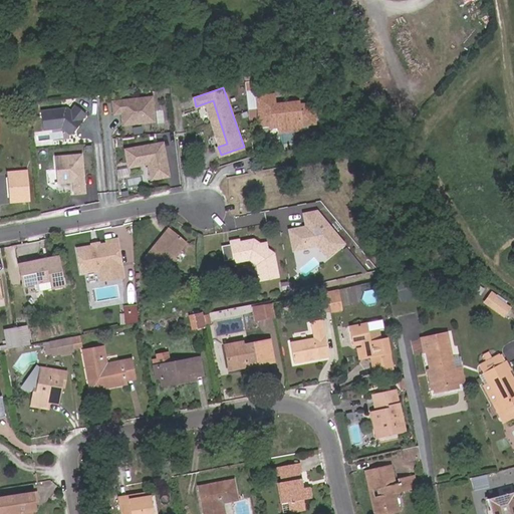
[(274,95),(261,95),(262,121),(272,121),(272,124),(281,124),(303,123),(304,132),(317,131),(316,105),(302,106),(302,103),(278,104),(275,104),(274,95)]
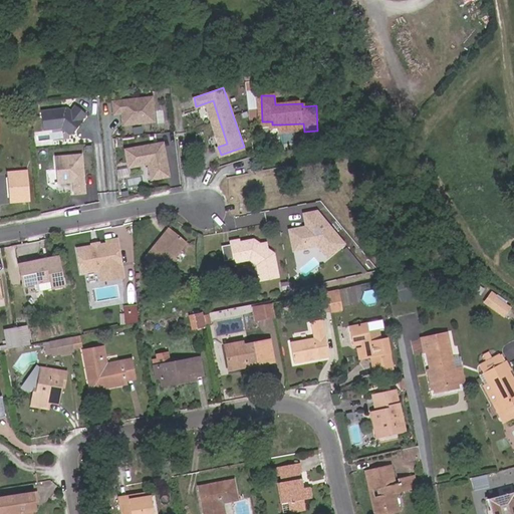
[(154,96),(113,101),(115,114),(122,113),(123,125),(157,121),(154,96)]
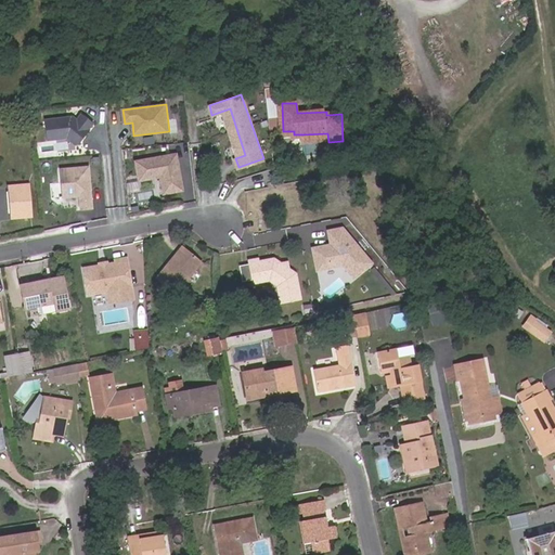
[(76,117),(44,120),(47,140),(66,138),(76,146),(94,125),(81,114),(76,117)]
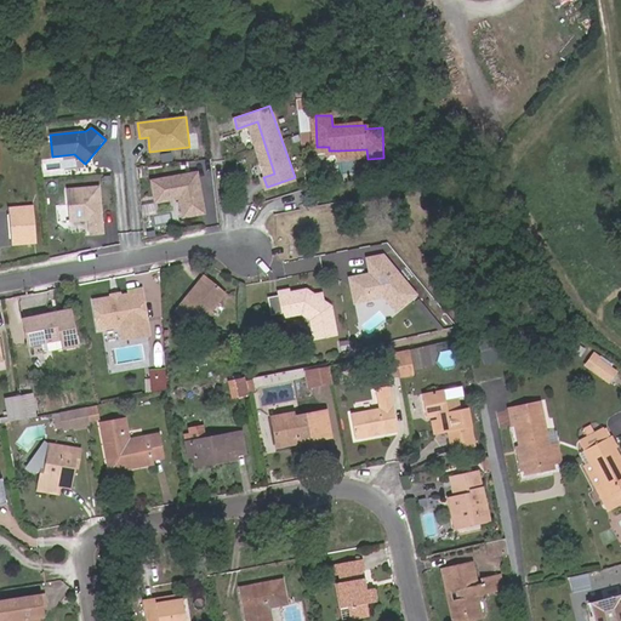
[(368,159),(366,149),(340,151),(340,153),(340,160),(368,159)]
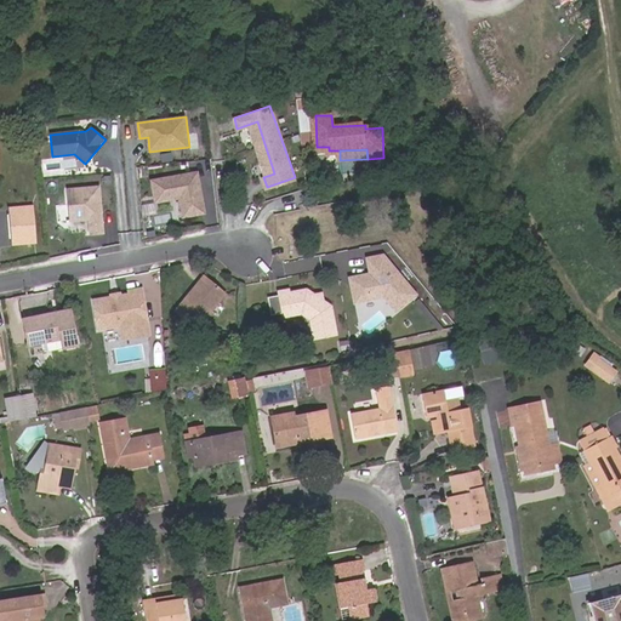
[(195,170),(149,180),(153,201),(178,197),(182,216),(204,211),(195,170)]
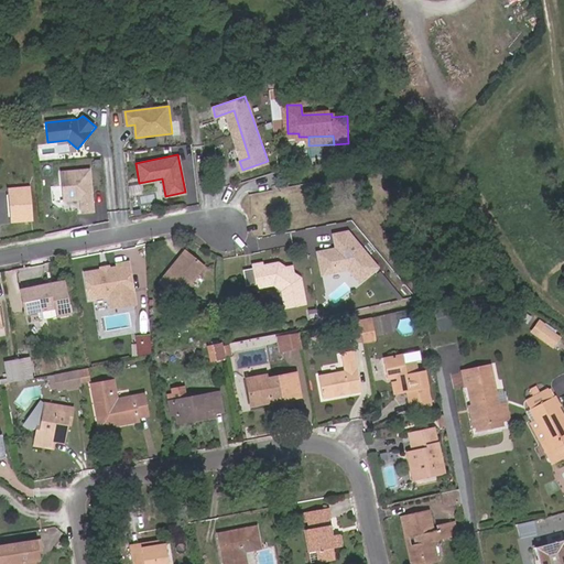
[(89,169),(61,171),(63,201),(80,199),(82,213),(93,212),(89,169)]
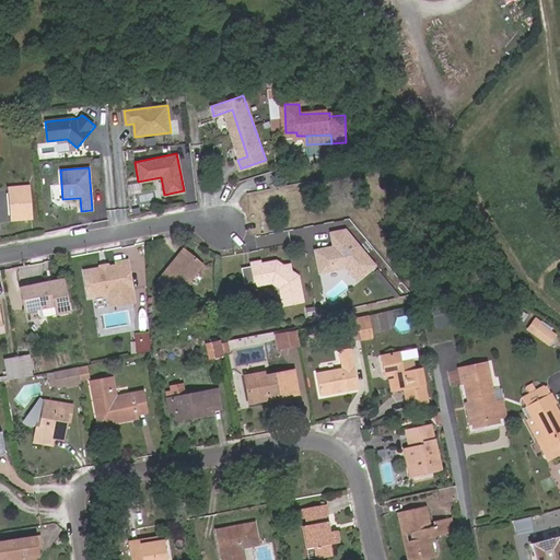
[(27,185),(7,187),(10,220),(31,218),(27,185)]
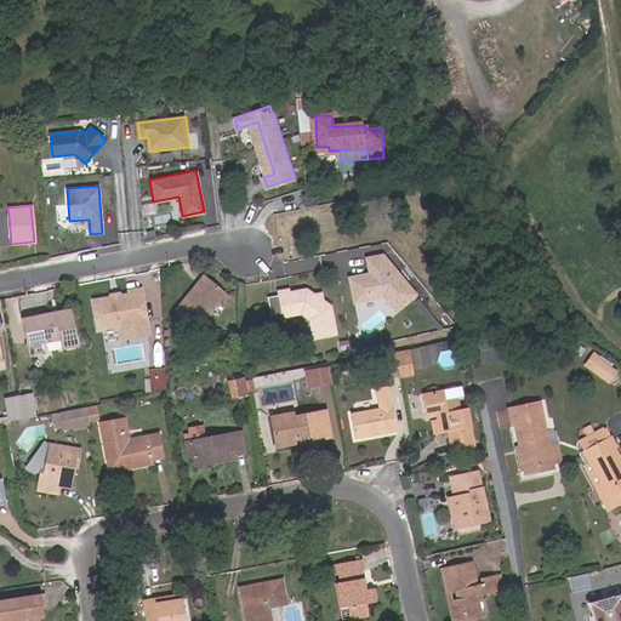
[(351,275),(347,279),(352,303),(382,297),(393,311),(412,294),(381,254),(366,257),(369,272),(351,275)]
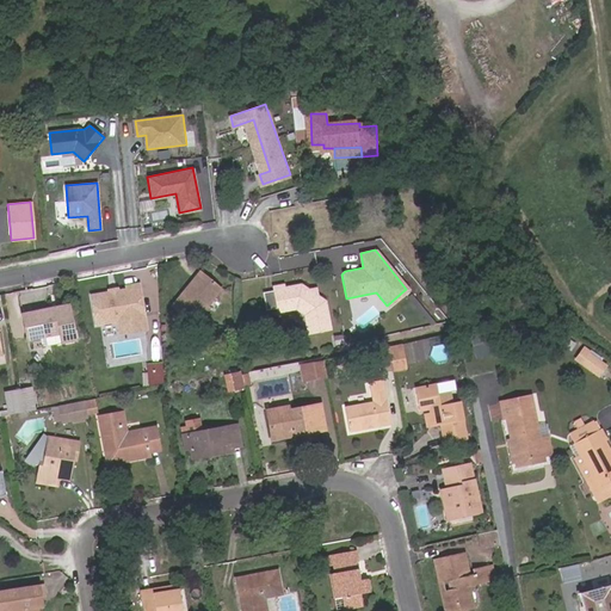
[(198,271),(170,307),(192,323),(220,289),(198,271)]
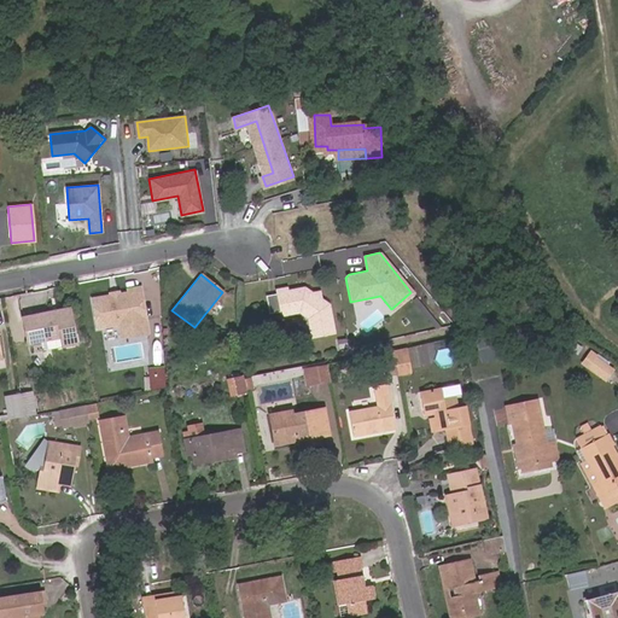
[(127,292),(92,298),(97,326),(118,322),(145,318),(140,286),(127,289),(127,292)]
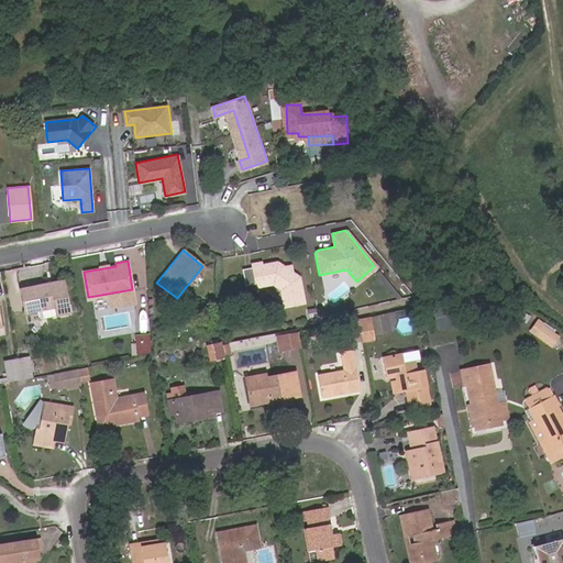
[(278,288),(283,306),(302,301),(297,276),(277,263),(260,264),(258,262),(250,263),(250,266),(241,268),(244,284),(253,282),(254,286),(271,283),(278,288)]
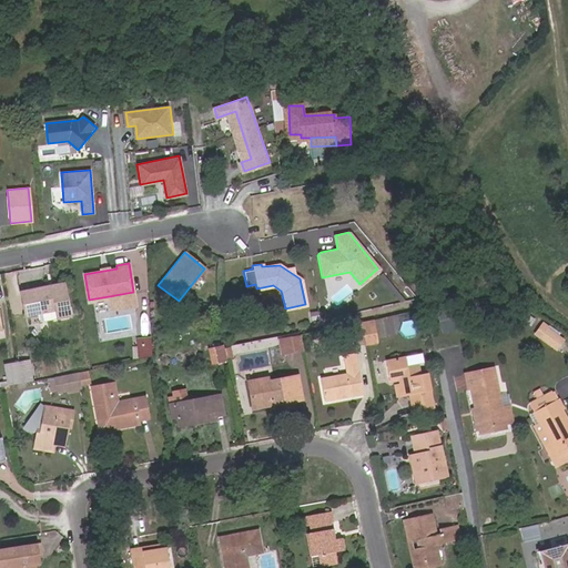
[(63,283),(21,292),(26,315),(56,308),(57,317),(70,315),(63,283)]
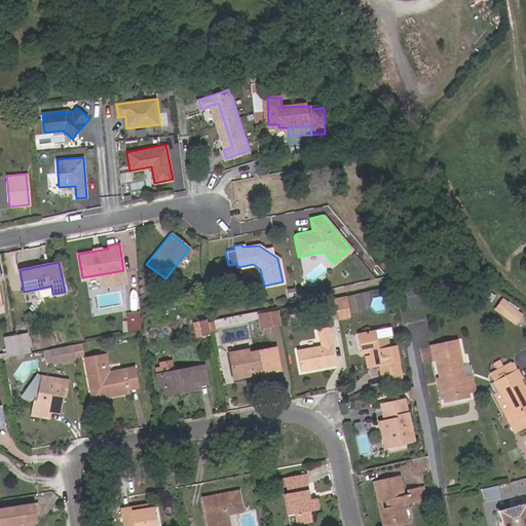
[(123,270),(101,274),(103,286),(125,282),(123,270)]
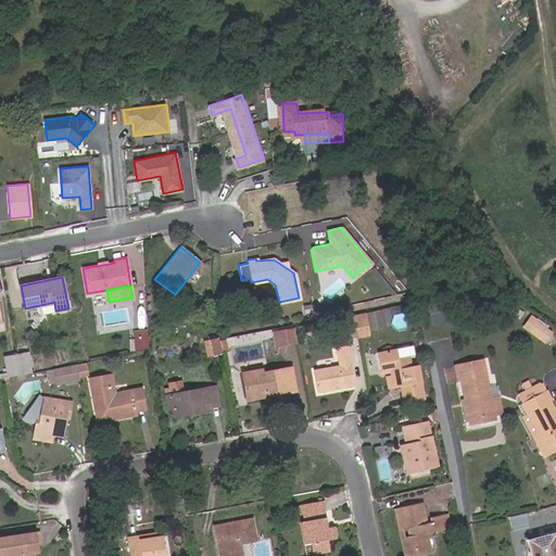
[(359,336),(374,333),(370,311),(356,313),(359,336)]
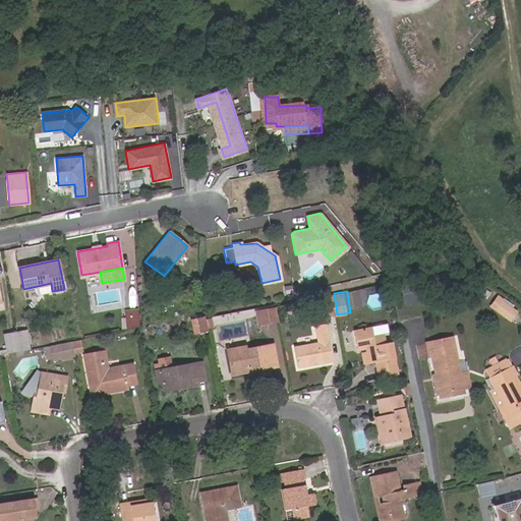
[(518,308),(502,298),(496,306),(514,316),(518,308)]
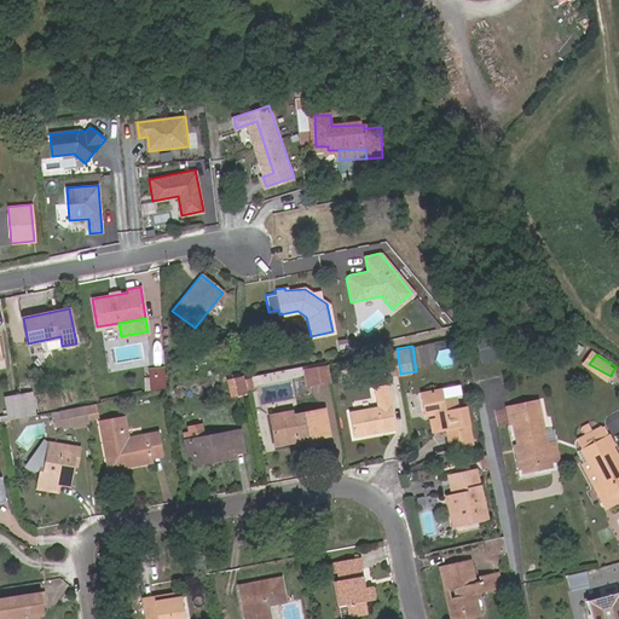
[(386,375),(397,374),(393,356),(382,357),(386,375)]
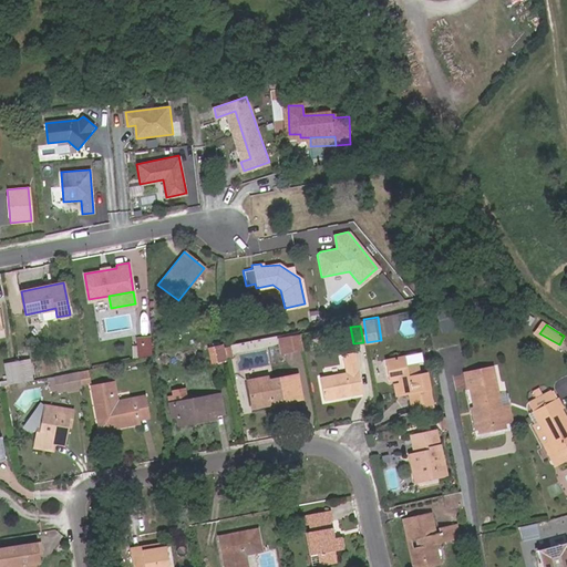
[(299,337),(282,340),(285,354),(301,351),(299,337)]
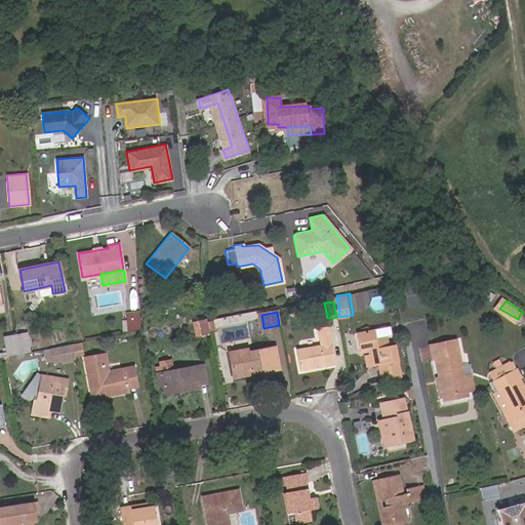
[(208,320),(210,331),(217,330),(215,318),(208,320)]
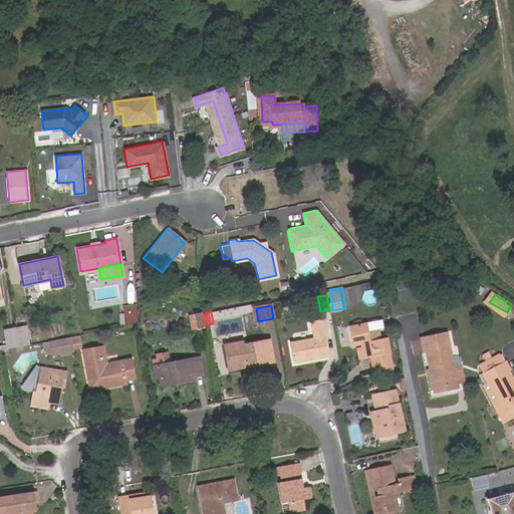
[(123,315),(123,325),(137,325),(136,315),(123,315)]
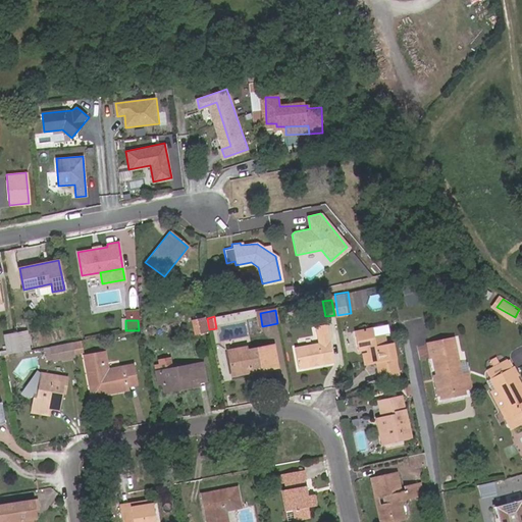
[(374,353),(372,353),(373,359),(374,364),(381,362),(382,371),(400,367),(395,342),(392,342),(389,329),(377,332),(376,324),(361,326),(359,332),(362,345),(366,349),(373,348),(374,353)]
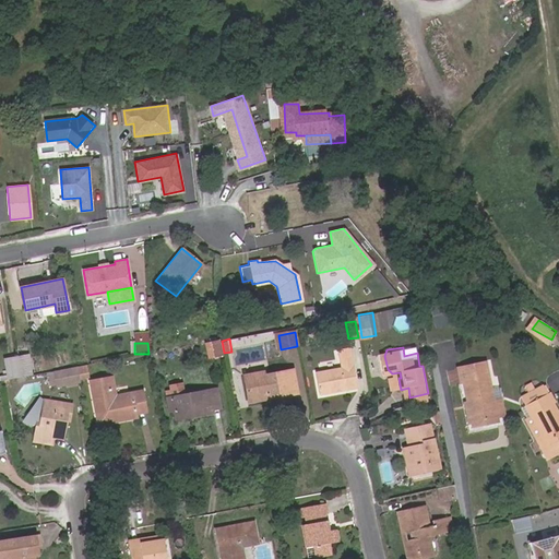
[(356,387),(351,356),(339,358),(341,365),(314,370),(319,393),(356,387)]
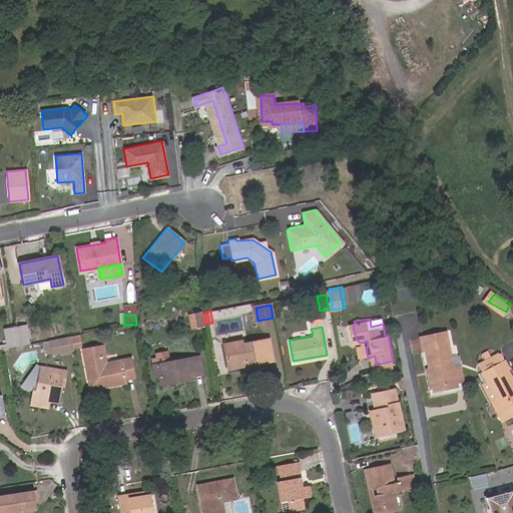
[(6,332),(9,349),(22,347),(30,346),(27,328),(6,332)]
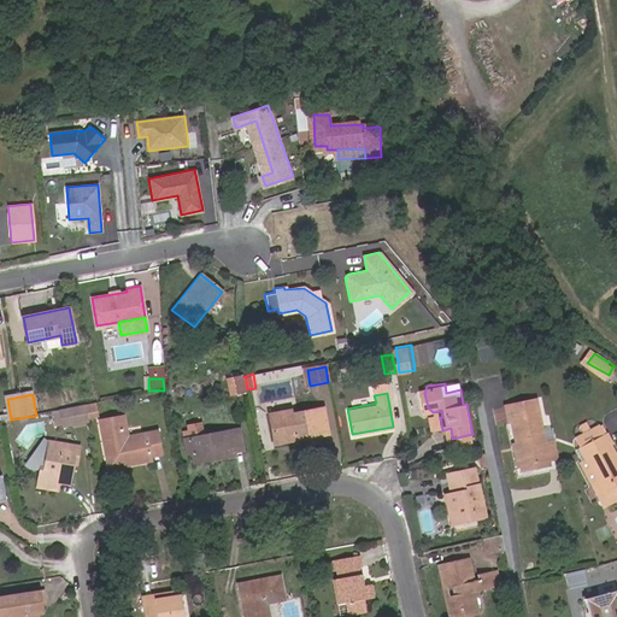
[(548,440),(544,416),(539,417),(535,400),(511,405),(515,422),(517,422),(526,463),(552,458),(560,457),(557,439),(548,440)]
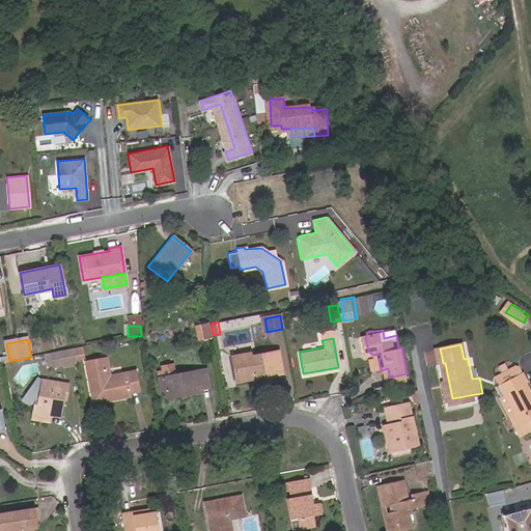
[(73,350),(75,361),(87,359),(86,347),(73,350)]
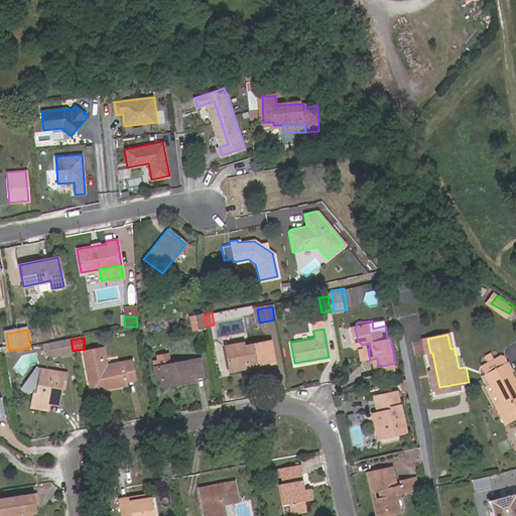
[(73,351),(71,340),(53,344),(55,357),(74,354),(73,351)]
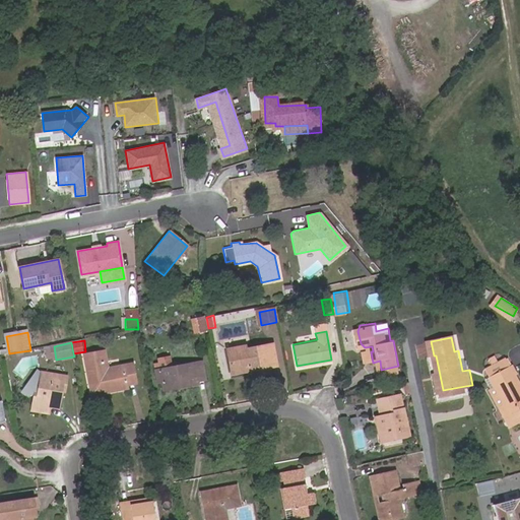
[(246,347),(245,345),(226,348),(231,371),(251,368),(251,370),(274,366),(270,344),(246,347)]
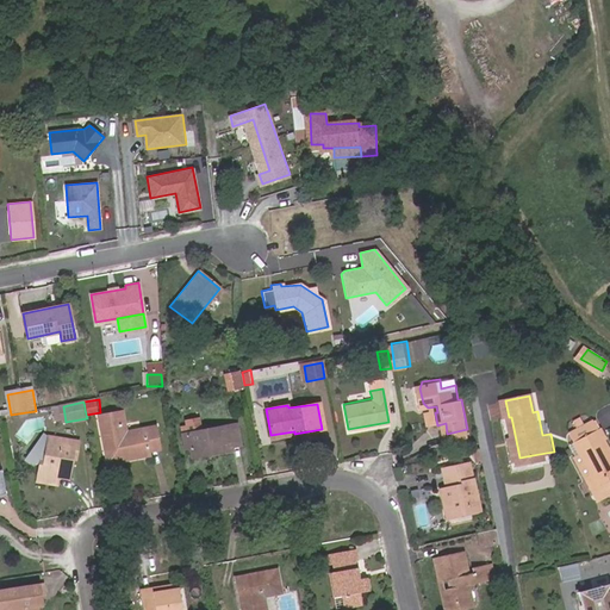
[(100,416),(106,454),(124,452),(125,459),(150,454),(149,450),(160,448),(155,428),(126,431),(123,414),(100,416)]
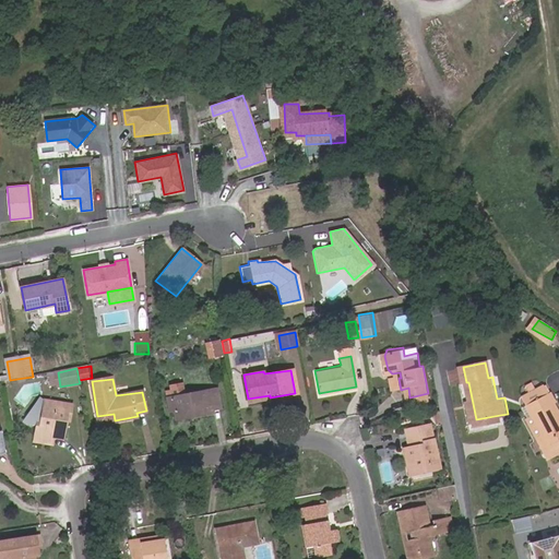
[(551,454),(558,451),(558,407),(549,385),(524,397),(533,418),(527,419),(546,461),(552,458),(551,454)]
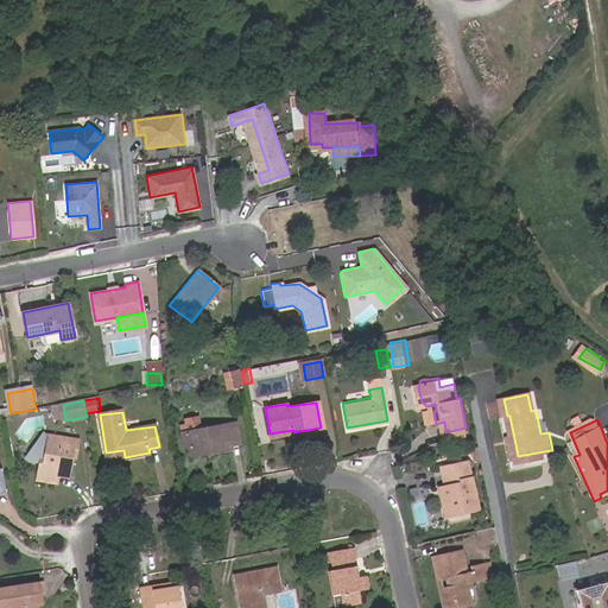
[(236,423),(188,431),(191,448),(192,451),(210,448),(211,453),(233,449),(232,445),(240,443),(236,423)]
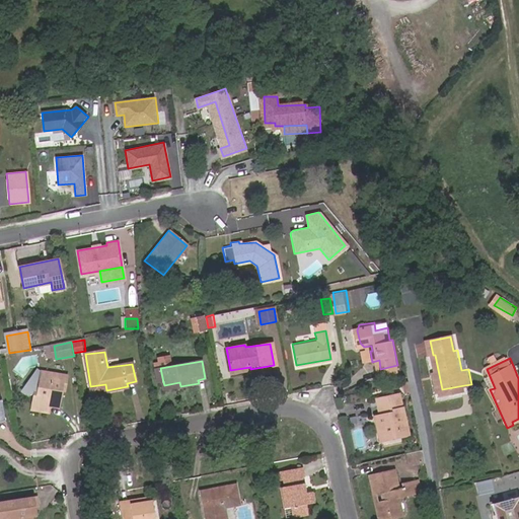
[(64,383),(67,384),(68,376),(44,371),(40,388),(38,401),(52,404),(59,405),(62,391),(64,383)]
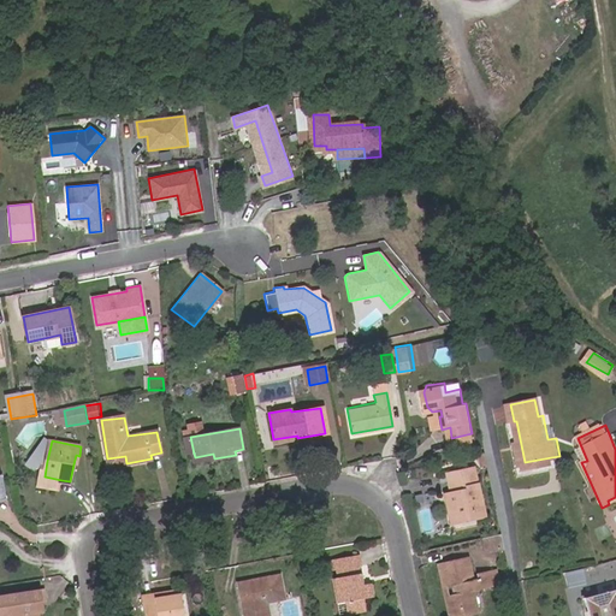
[(481,468),(490,466),(487,456),(487,454),(478,455),(481,468)]
